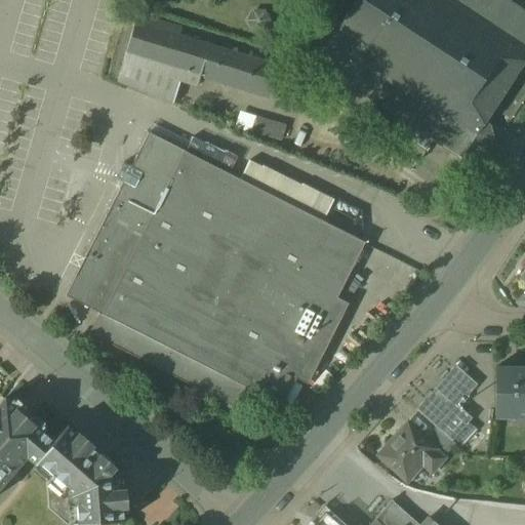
[(357,0),(332,38),(332,37),(316,63),(321,67),(321,66),(402,119),(395,129),(426,151),(433,140),(436,142),(468,163),(474,162),(485,144),(485,143),(489,142),(488,134),(484,134),(479,132),(524,62),(524,13),(505,0),(357,0)]
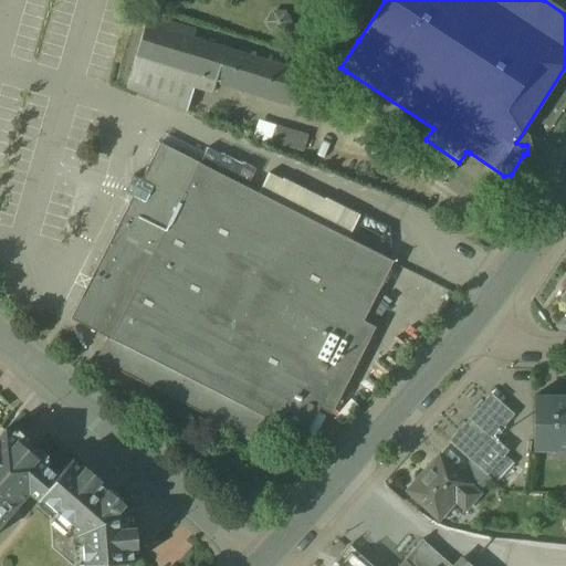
[(290,22),(284,14),(274,13),(269,23),(274,31),(284,31),(290,22)]
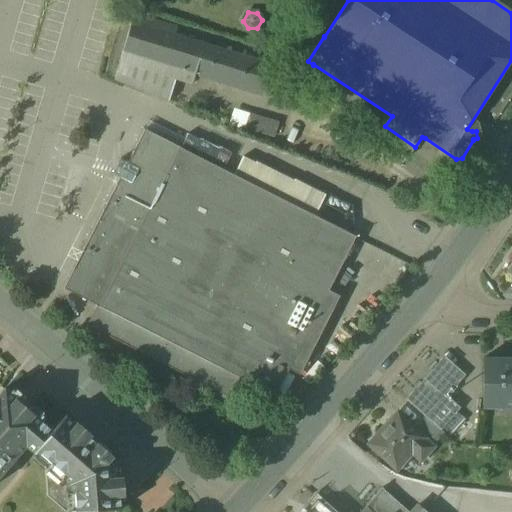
[(204,43),(144,25),(146,18),(133,14),(122,49),(125,50),(184,68),(188,54),(199,58),(204,43)]
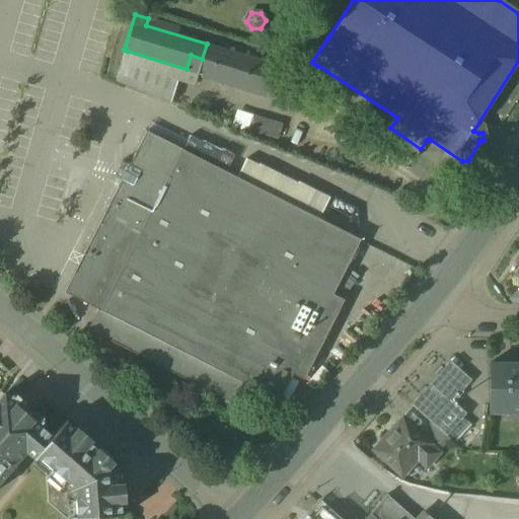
[(275,64),(207,44),(202,59),(191,55),(187,69),(127,51),(117,80),(176,103),(178,96),(173,94),(179,79),(196,84),(199,73),(266,93),(275,64)]
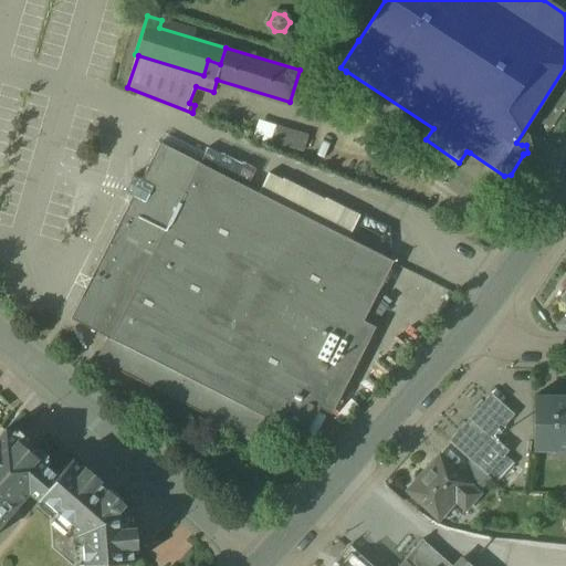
[(307,135),(274,125),(270,142),(303,152),(307,135)]
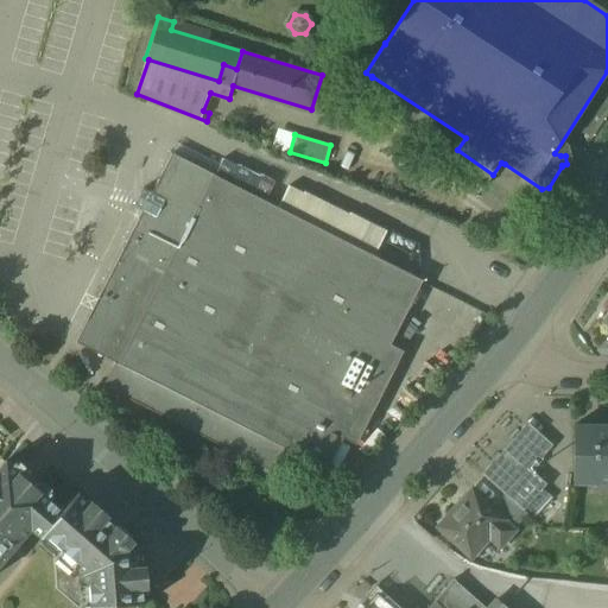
[(276,207),(170,154),(144,208),(76,343),(116,363),(105,390),(274,473),(284,453),(322,470),(339,439),(353,447),(397,358),(384,350),(416,285),(373,265),(388,234),(287,184),(276,207)]
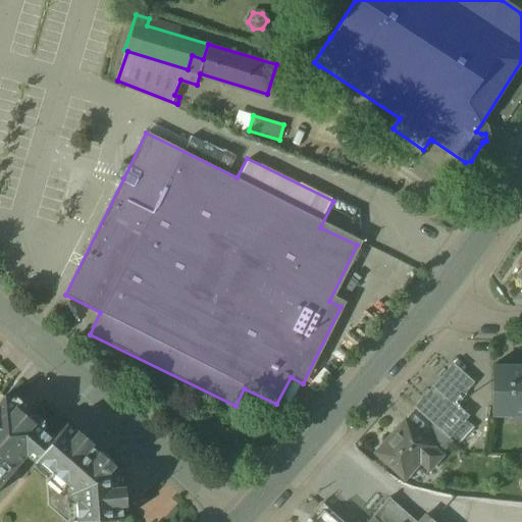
[(68,302),(65,304),(77,323),(81,321),(75,313),(76,312),(73,307),(72,308),(68,302)]
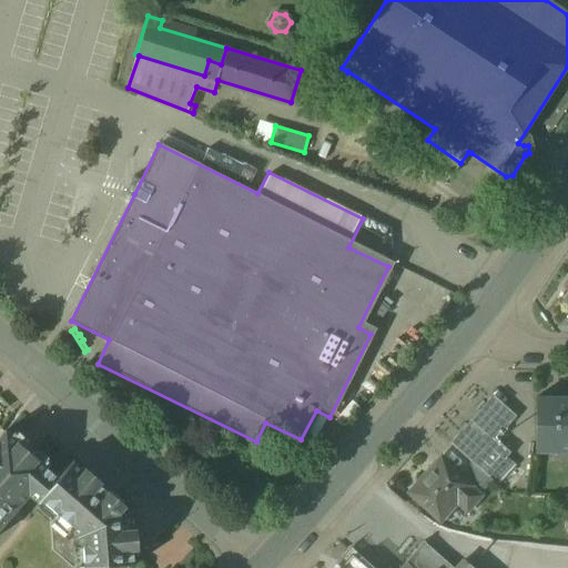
[(567,452),(567,397),(537,397),(537,452),(567,452)]
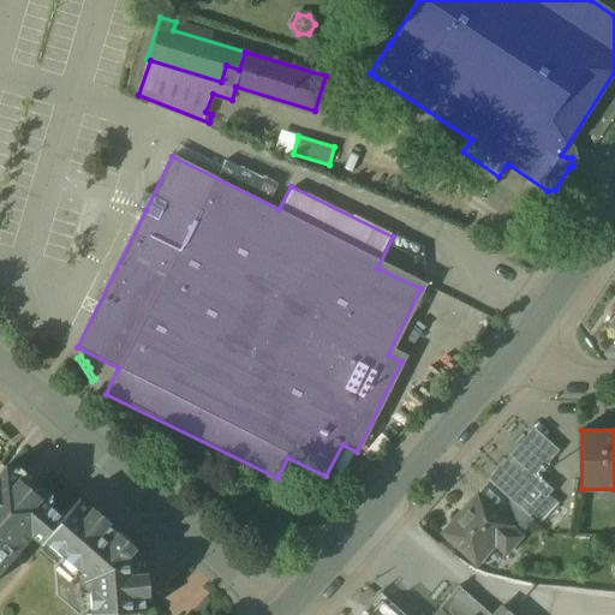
[(535,436),(493,484),(511,500),(530,517),(554,490),(538,476),(556,455),(535,436)]
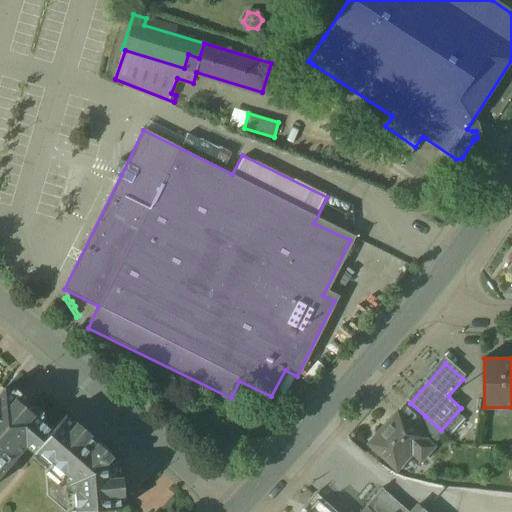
[(66,415),(18,374),(5,389),(9,393),(13,390),(25,400),(22,404),(28,409),(31,406),(43,417),(40,420),(45,424),(52,431),(66,415)]
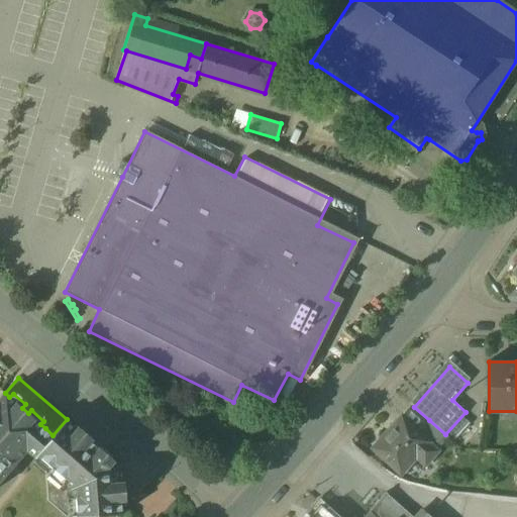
[(0,398),(0,448),(15,463),(26,450),(45,428),(40,424),(43,421),(31,410),(28,413),(22,408),(25,404),(13,394),(9,397),(5,393),(0,398)]
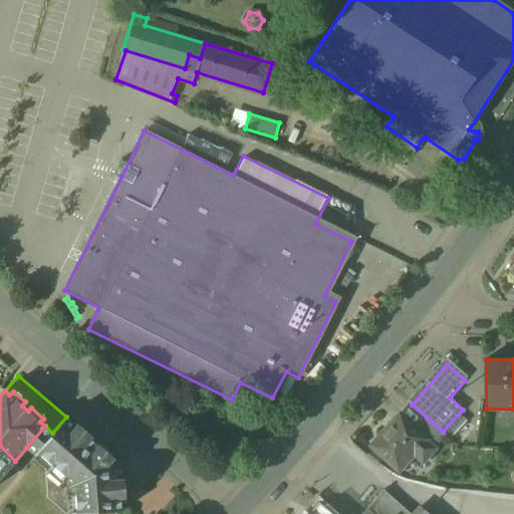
[(417,429),(399,413),(370,445),(399,470),(414,454),(417,457),(429,443),(425,440),(427,438),(417,429)]
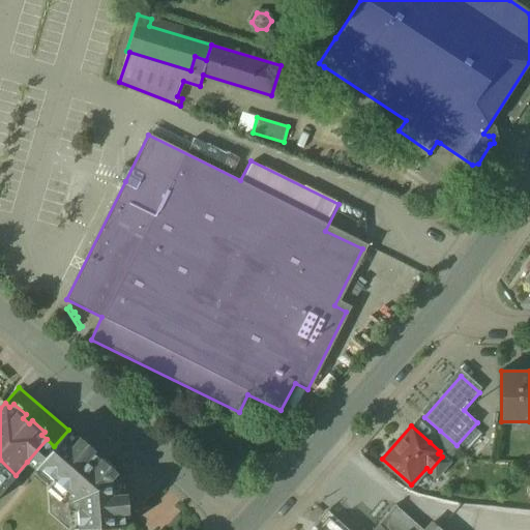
[(47,439),(27,462),(52,483),(48,489),(49,513),(67,529),(74,529),(72,529),(88,529),(125,527),(125,526),(124,526),(124,513),(128,513),(127,494),(122,495),(122,484),(121,478),(122,478),(122,476),(121,475),(120,476),(92,451),(94,450),(80,437),(78,439),(69,431),(68,430),(54,446),(47,439)]
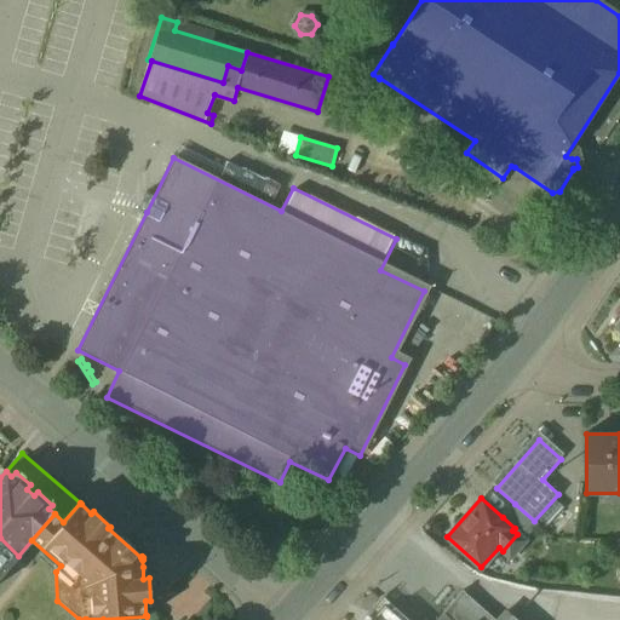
[(534,521),(515,504),(503,517),(515,528),(512,530),(517,534),(523,540),(538,523),(534,521)]
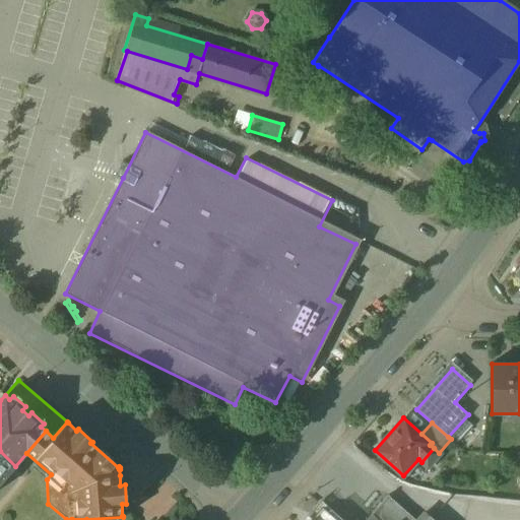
[(0,482),(15,466),(0,451),(0,482)]
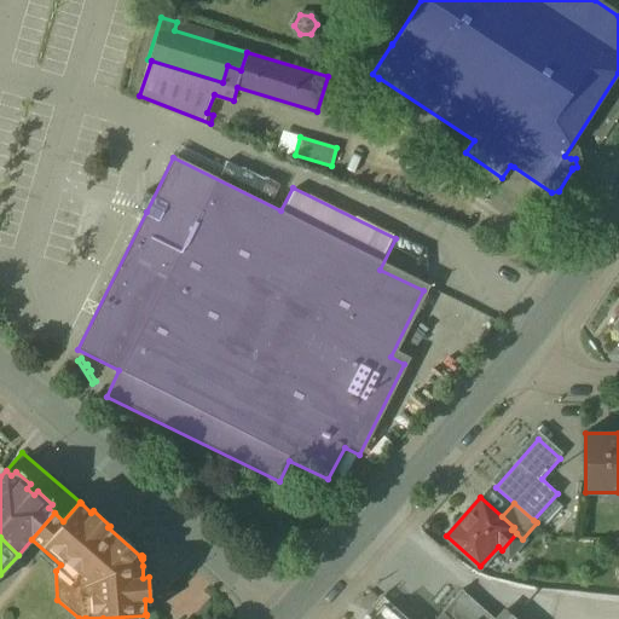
[(493,618),(462,591),(437,618),(516,618),(512,614),(507,618),(493,618)]
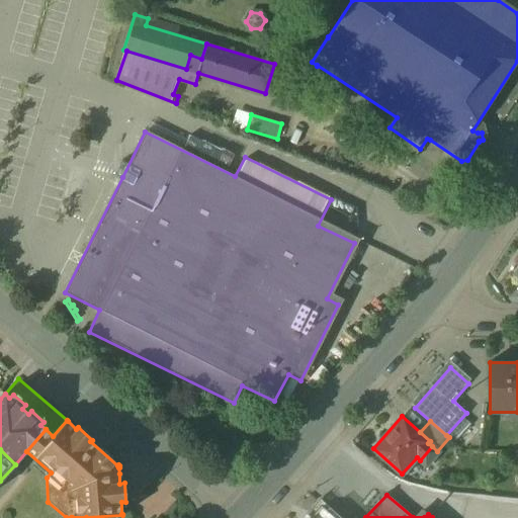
[(332,517),(322,508),(312,517),(332,517)]
